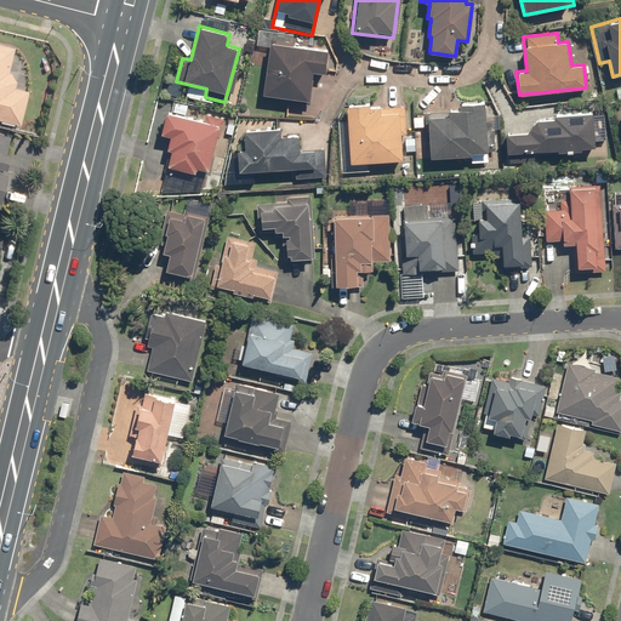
[(294,43),(269,39),(261,95),(308,102),(312,72),(324,74),(328,50),(294,45),(294,43)]
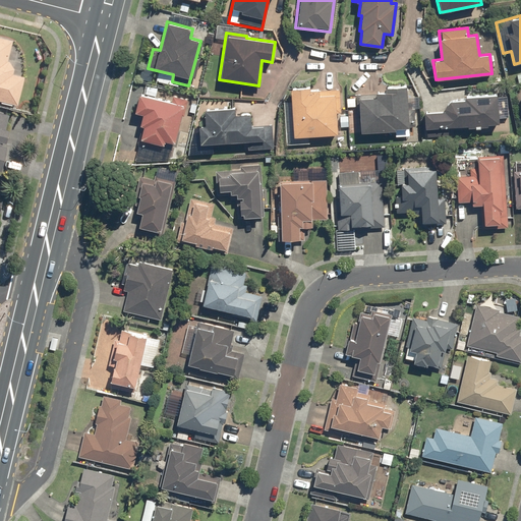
[(0,102),(16,106),(23,76),(11,73),(12,69),(7,61),(6,60),(11,40),(0,37),(0,102)]
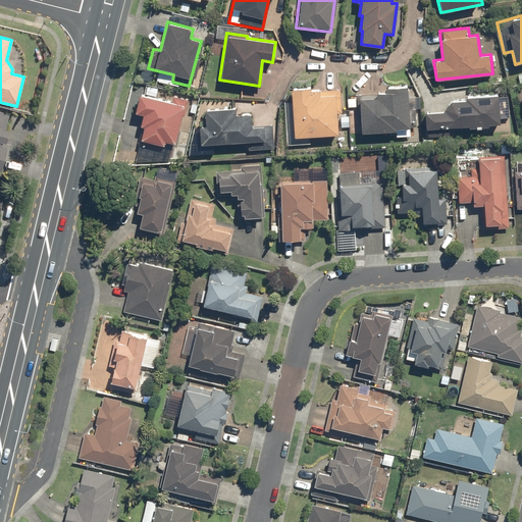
[(356,94),(358,133),(410,129),(407,86),(384,87),(385,93),(356,94)]
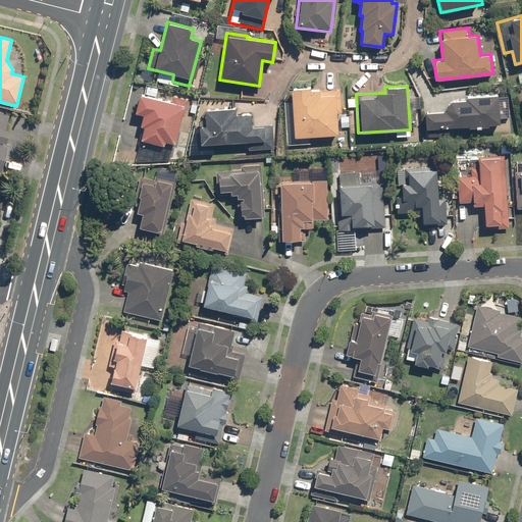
[(311,88),(290,89),(293,137),(337,135),(336,113),(342,112),(340,89),(311,91),(311,88)]
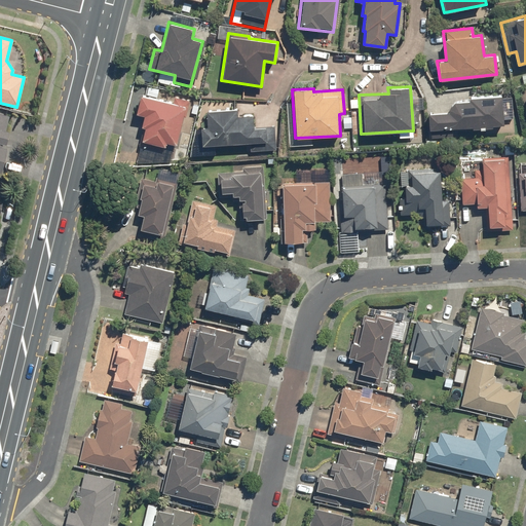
[(172,102),(140,95),(136,113),(143,115),(141,126),(143,127),(139,146),(163,152),(165,142),(176,145),(187,100),(174,97),(172,102)]
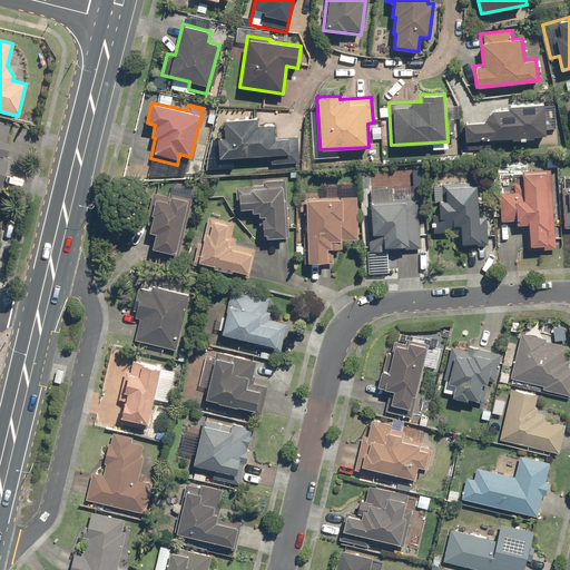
[(546,135),(543,104),(498,107),(498,110),(491,110),(485,117),(485,121),(463,123),(465,150),(491,149),(490,139),(546,135)]
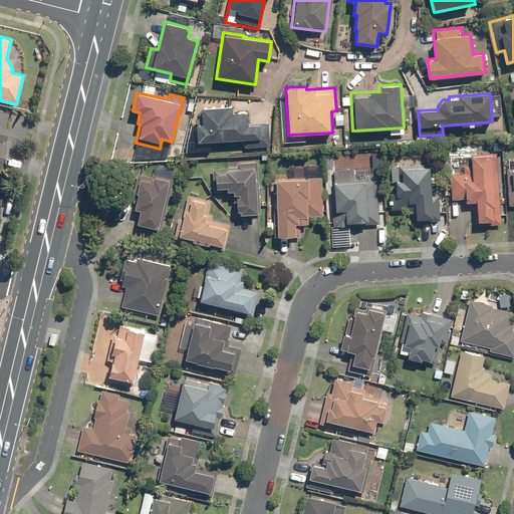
[(244,148),(270,147),(269,123),(248,124),(247,111),(232,112),(232,105),(201,107),(202,123),(195,123),(196,143),(243,141),(244,148)]
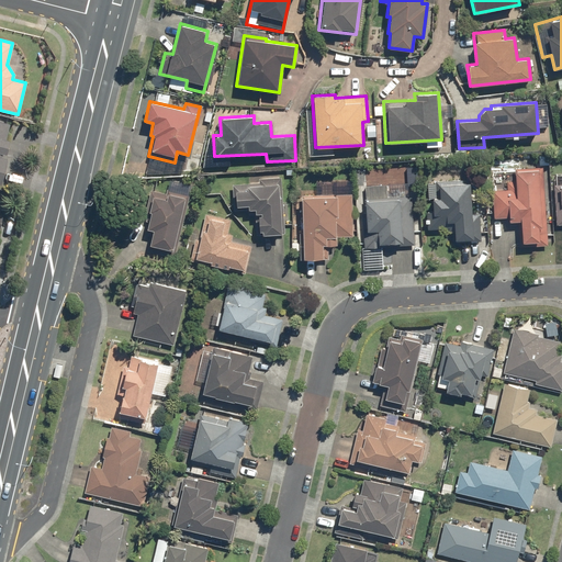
[(548,245),(542,166),(515,168),(516,180),(506,181),(507,189),(491,190),(493,217),(508,216),(508,222),(517,222),(519,247),(548,245)]
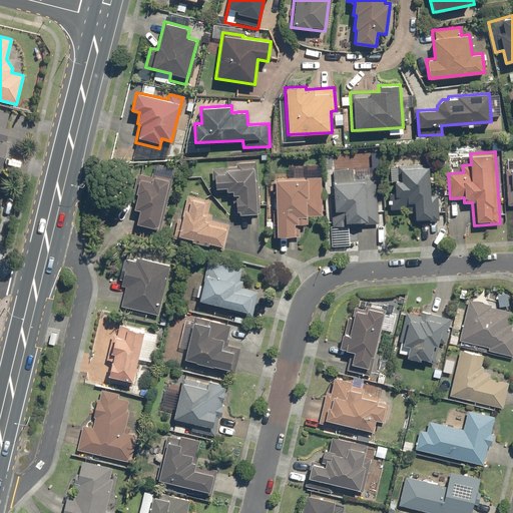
[(260,213),(257,161),(235,162),(235,166),(210,167),(212,192),(226,191),(227,196),(232,196),(234,214),(260,213)]
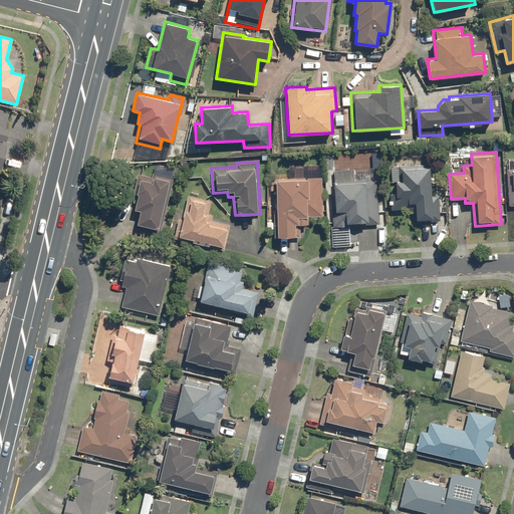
[(416,222),(440,221),(438,196),(432,196),(430,164),(394,166),(396,193),(388,193),(389,210),(408,209),(409,212),(416,211),(416,222)]
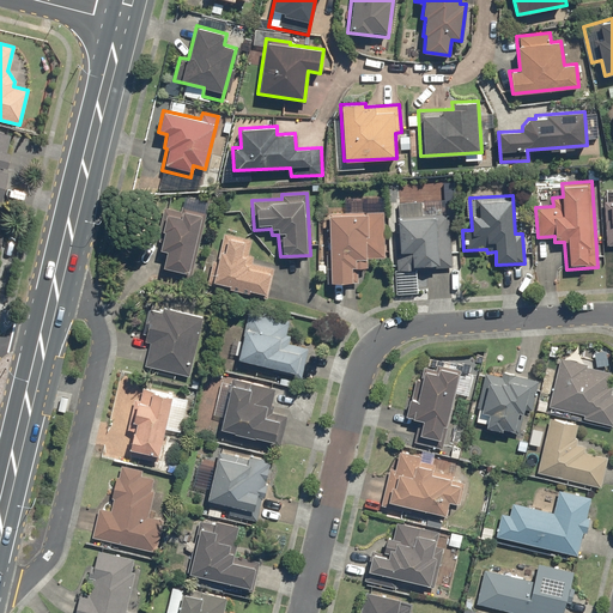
[(422,200),(392,202),(395,272),(453,268),(449,213),(423,214),(422,200)]
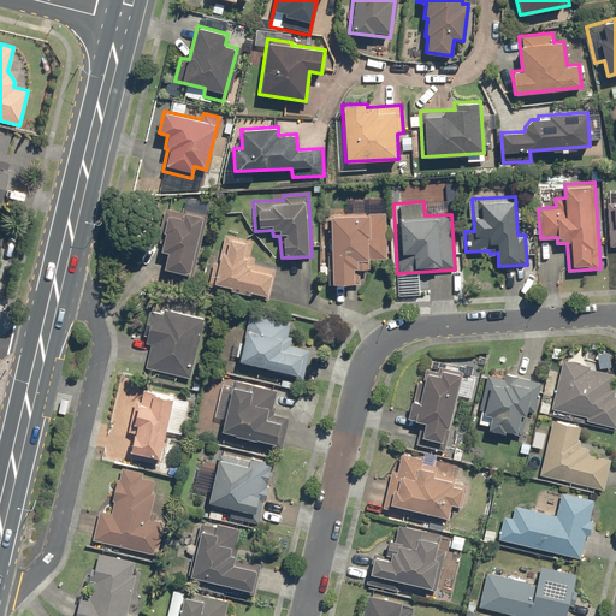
[(160,277),(191,283),(208,213),(182,207),(182,212),(167,208),(159,250),(166,252),(160,277)]
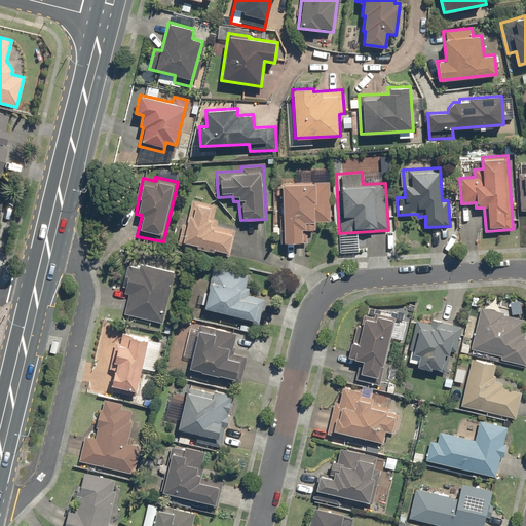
[(331,222),(329,181),(282,183),(283,218),(278,218),(279,242),(306,242),(306,229),(315,229),(315,222),(331,222)]
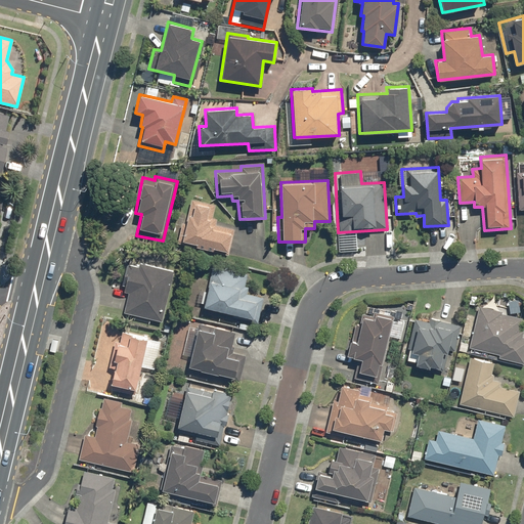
[(181,222),(176,244),(228,256),(234,229),(216,224),(217,218),(213,217),(216,205),(191,199),(185,223),(181,222)]
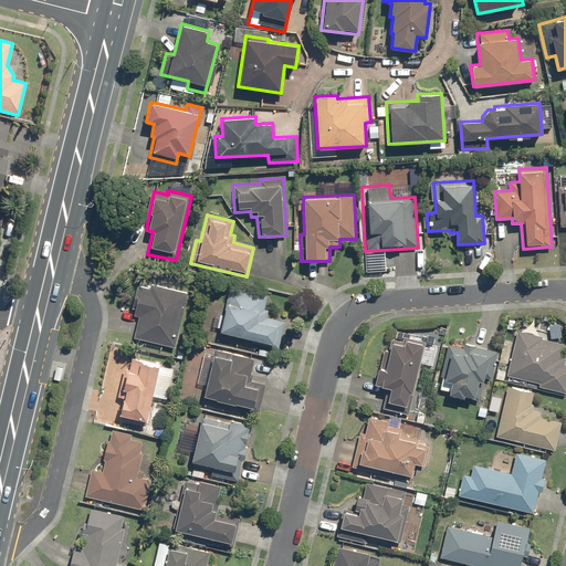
[(133,337),(175,347),(188,292),(150,283),(148,287),(136,284),(130,307),(134,308),(133,315),(138,316),(133,337)]
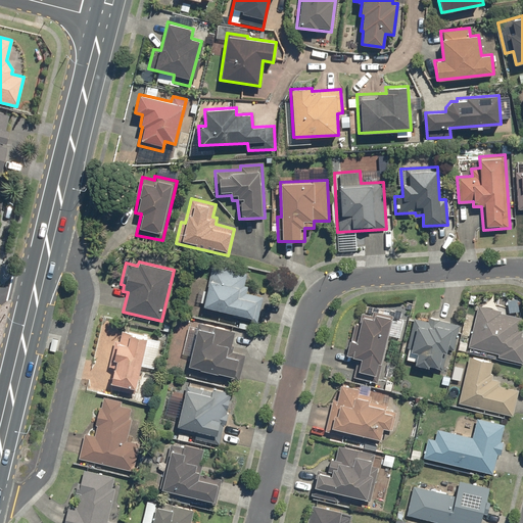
[(231,317),(257,323),(264,296),(247,293),(248,286),(244,285),(247,273),(211,266),(202,307),(231,314),(231,317)]
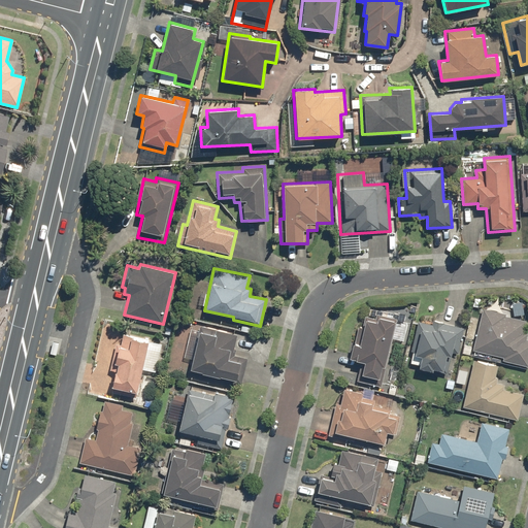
[(501,360),(527,366),(527,364),(527,338),(526,338),(527,332),(523,331),(525,320),(504,315),(505,312),(482,307),(471,350),(502,357),(501,360)]
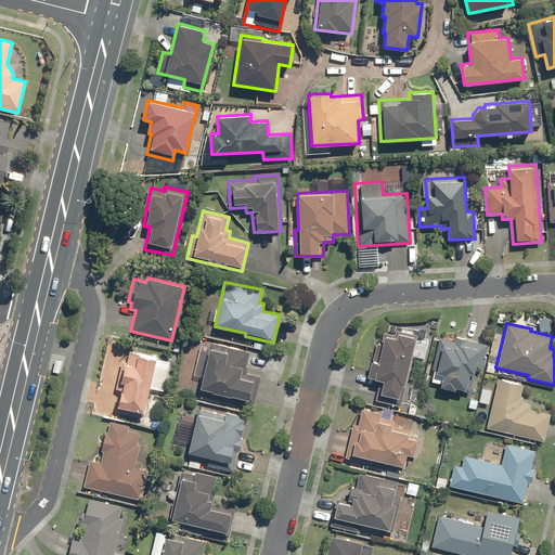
[(399,405),(416,334),(395,328),(394,334),(382,331),(375,360),(369,358),(364,375),(378,378),(374,399),(399,405)]
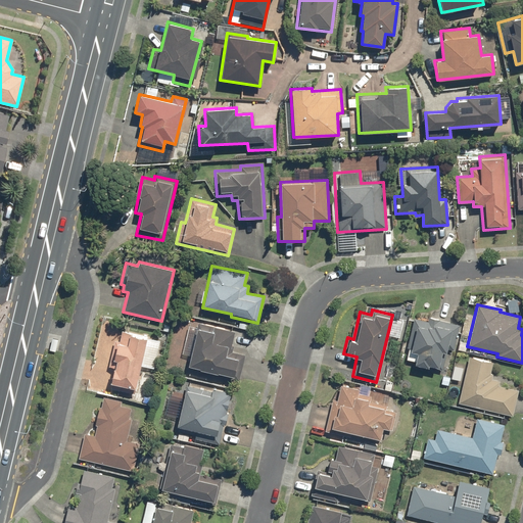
[(453,350),(459,324),(427,317),(426,320),(413,317),(406,348),(416,350),(413,363),(442,370),(447,348),(453,350)]
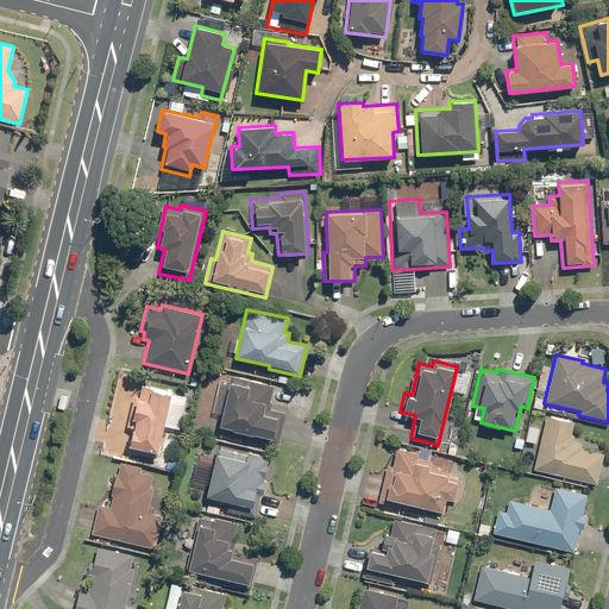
[(230,376),(217,428),(280,443),(286,414),(268,409),(274,385),(230,376)]
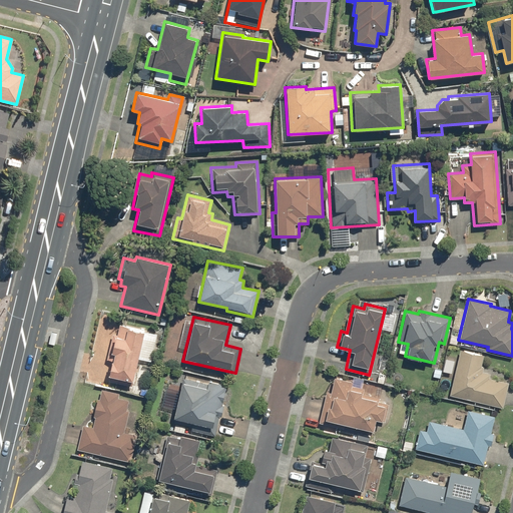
[(131,387),(144,331),(119,325),(116,335),(111,334),(106,360),(111,361),(107,381),(131,387)]
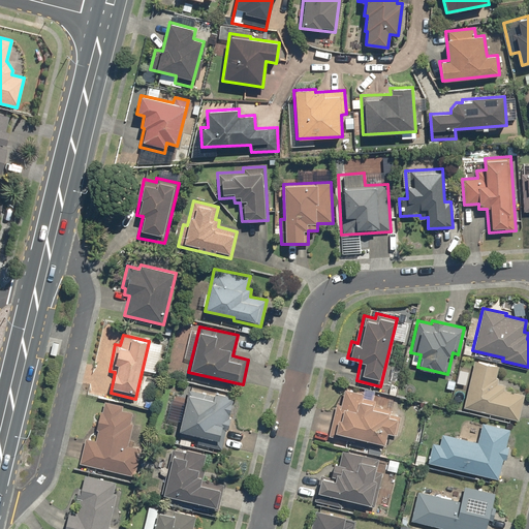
[(473,360),(462,407),(518,419),(524,394),(504,389),(505,384),(497,382),(498,377),(496,376),(498,365),(473,360)]
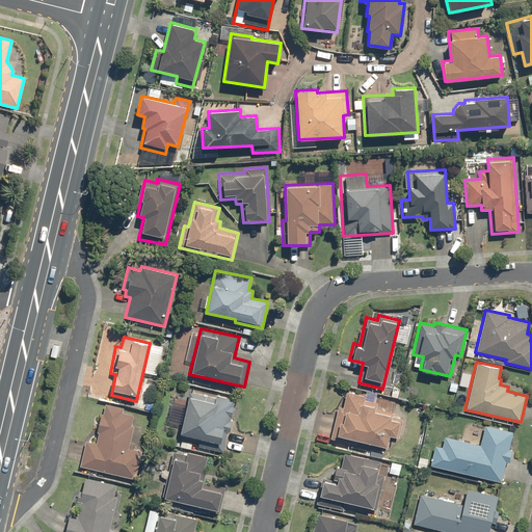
[(338,405),(329,437),(355,444),(356,439),(386,446),(389,434),(397,436),(402,417),(392,415),(393,411),(375,407),(377,401),(365,398),(366,395),(345,390),(342,406),(338,405)]
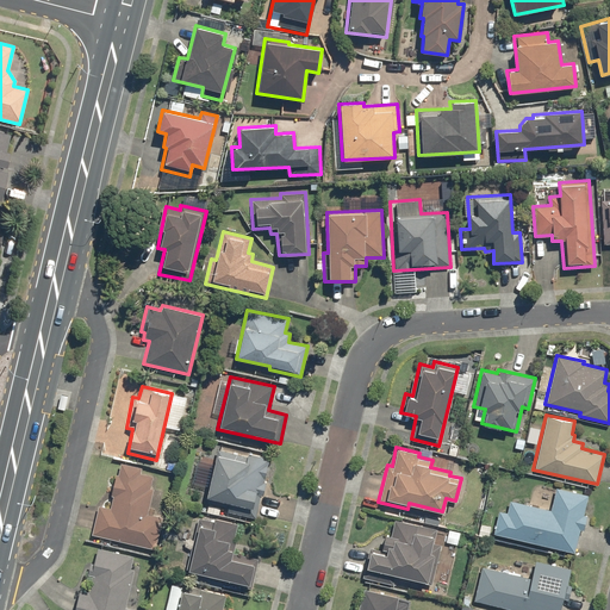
[(248,456),(216,448),(203,502),(226,508),(226,511),(257,520),(273,458),(249,452),(248,456)]
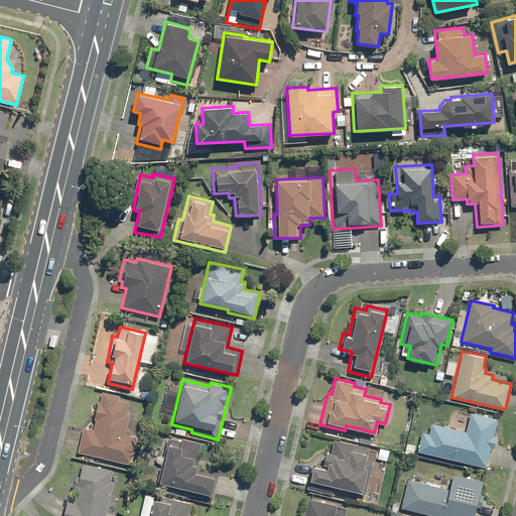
[(83,427),(77,453),(133,466),(140,437),(125,433),(130,412),(127,412),(130,402),(119,400),(120,395),(100,391),(91,429),(83,427)]
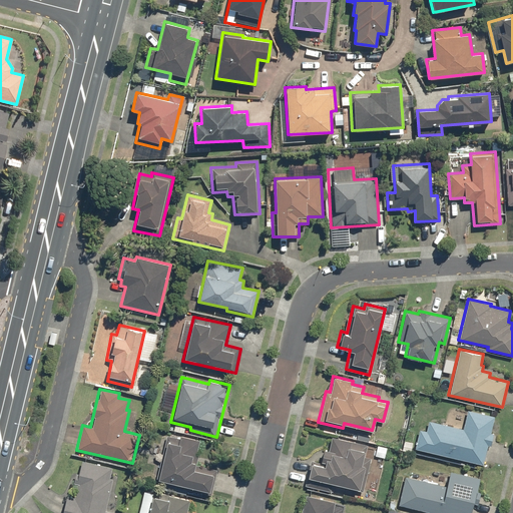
[(419,428),(414,448),(483,465),(494,416),(467,409),(462,428),(428,420),(425,430),(419,428)]
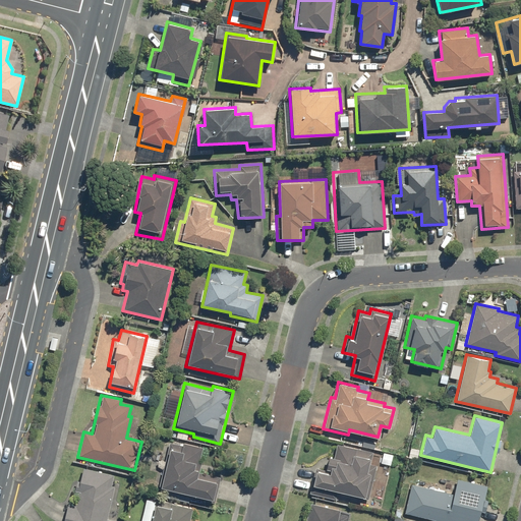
[(158,489),(215,504),(221,477),(199,471),(206,447),(171,439),(158,489)]
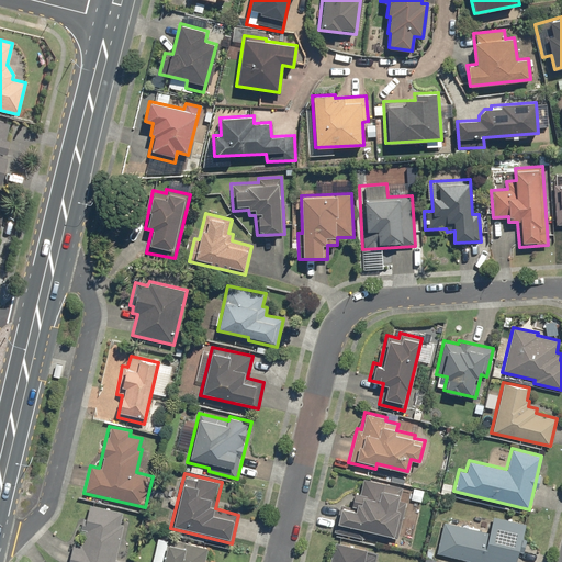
[(339,504),(333,531),(361,538),(363,528),(392,536),(400,508),(396,507),(402,487),(362,478),(359,492),(353,491),(350,506),(339,504)]
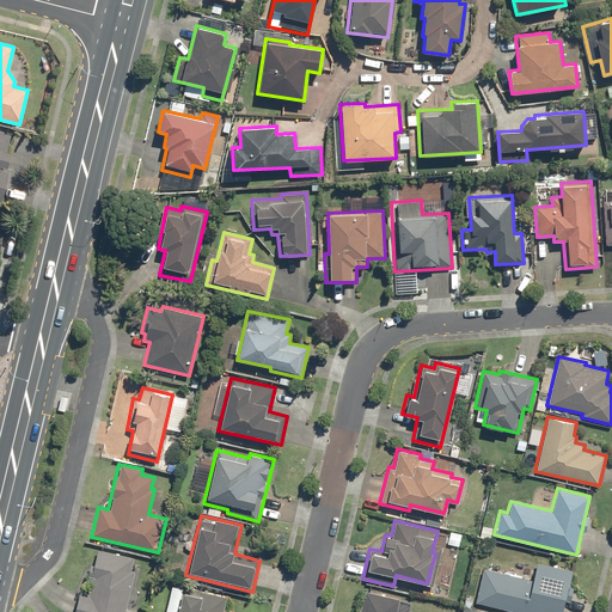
[(79,591),(73,611),(139,611),(127,610),(135,571),(130,570),(134,557),(97,550),(95,563),(90,562),(87,576),(91,576),(87,592),(79,591)]
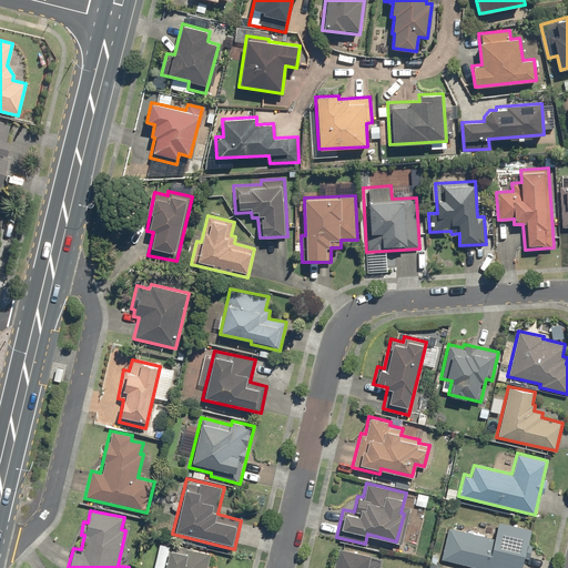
[(447,527),(439,558),(479,567),(521,567),(531,528),(498,520),(494,538),(447,527)]
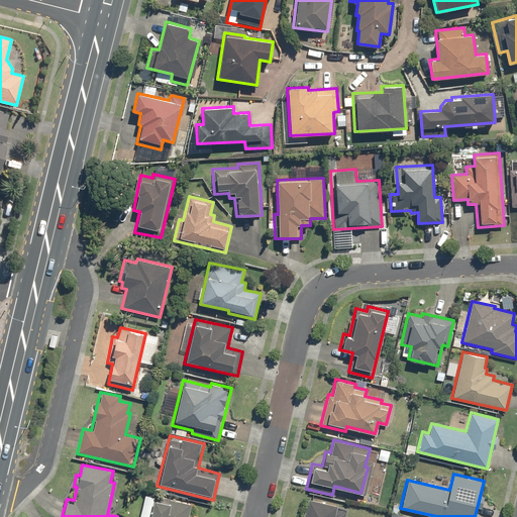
[(188,516),(191,504),(145,493),(138,516),(188,516)]
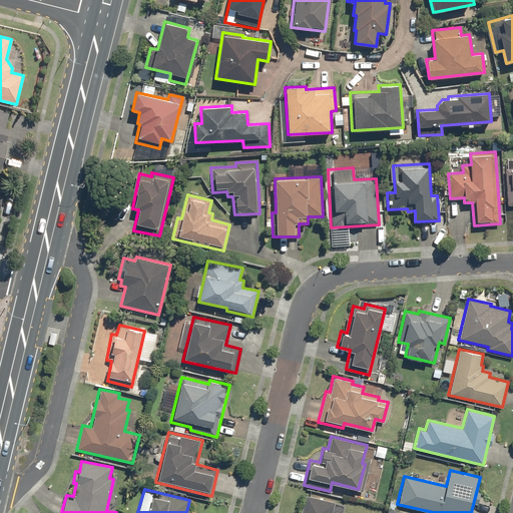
[(344,512),(346,504),(305,495),(301,512),(298,511),(297,512),(344,512)]
